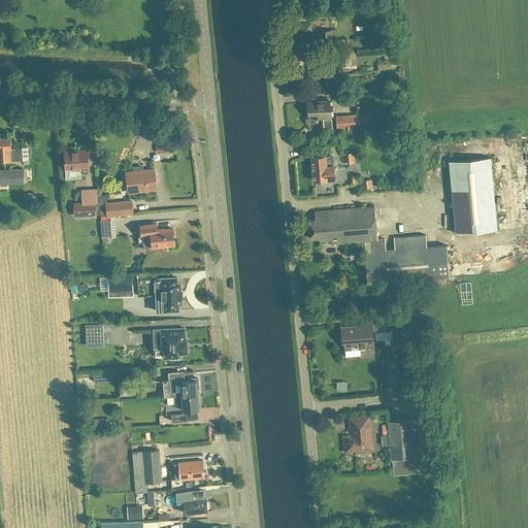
[(320,34),(314,35),(311,21),(291,24),(294,53),(301,52),(300,43),(314,42),(315,46),(321,45),(321,48),(340,45),(337,28),(319,30),(320,34)]
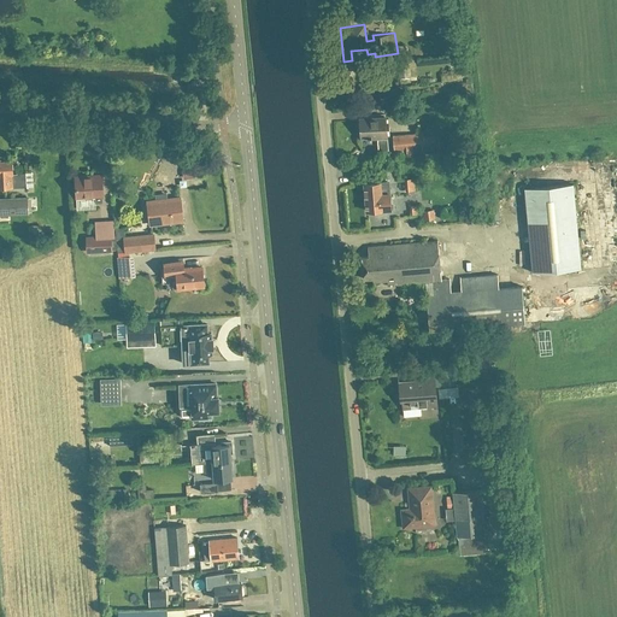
[(398,60),(399,78),(407,78),(406,60),(398,60)]
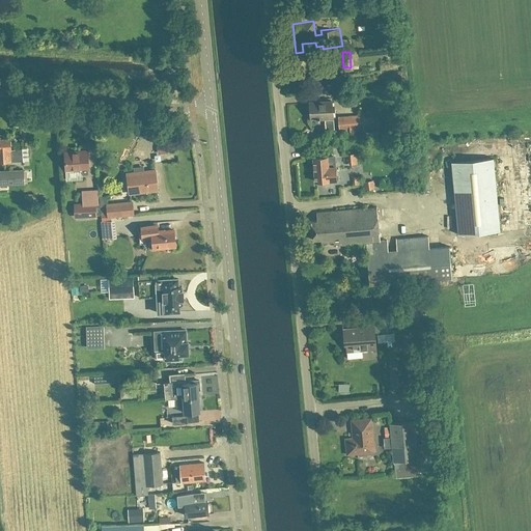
[(316,119),(333,118),(332,100),(308,102),(309,119),(316,119)]
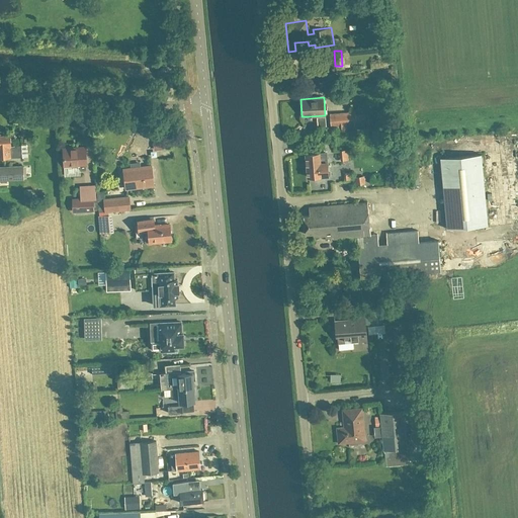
[(364,114),(356,114),(355,111),(330,113),(331,126),(334,126),(334,131),(340,130),(340,132),(349,132),(349,130),(365,128),(365,124),(364,114)]
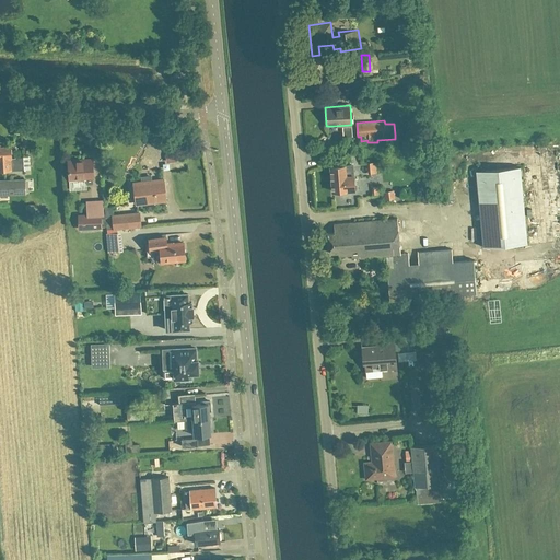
[(174,141),(189,139),(188,130),(173,132),(174,141)]
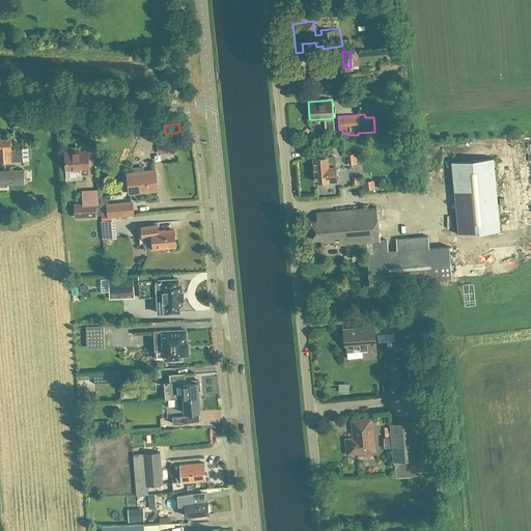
[(29,148),(22,148),(15,148),(15,149),(11,150),(10,139),(0,139),(0,162),(23,161),(23,165),(30,165),(29,148)]
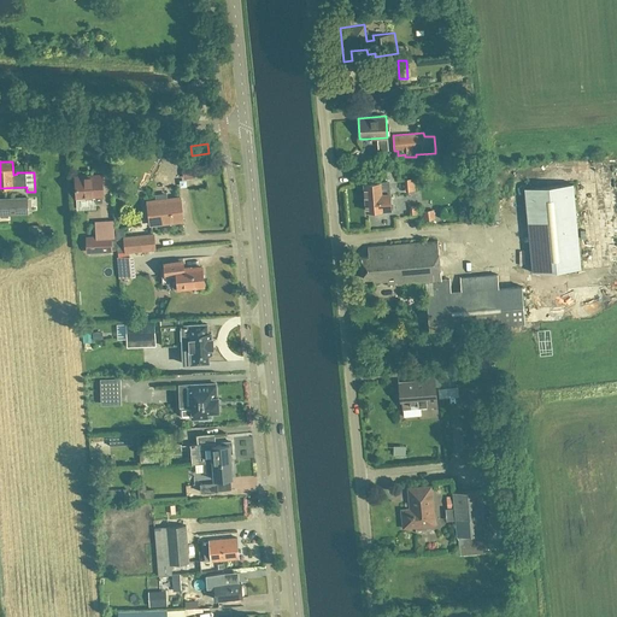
[(90,197),(95,195),(95,203),(103,203),(103,195),(103,175),(76,176),(77,198),(90,198),(90,197)]
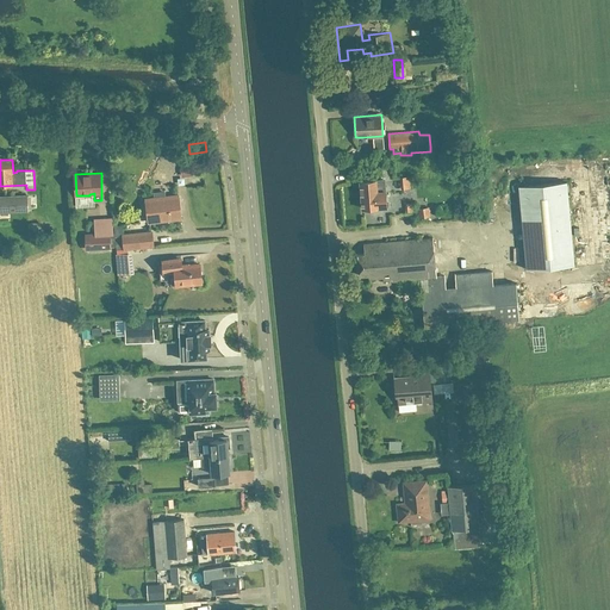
[(404,188),(414,188),(414,176),(404,176),(404,188)]
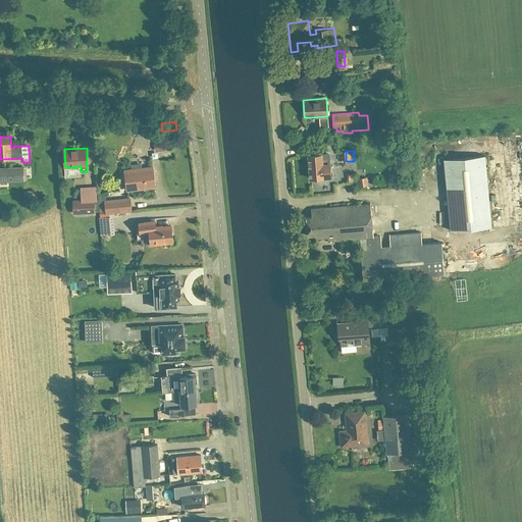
[(321,179),(332,179),(330,156),(323,156),(310,156),(311,172),(311,179),(321,179)]
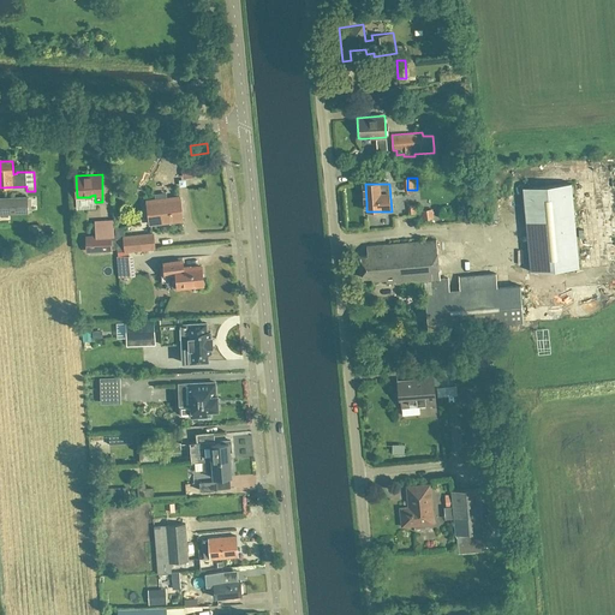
[(572,184),(524,187),(531,272),(579,268),(572,184)]
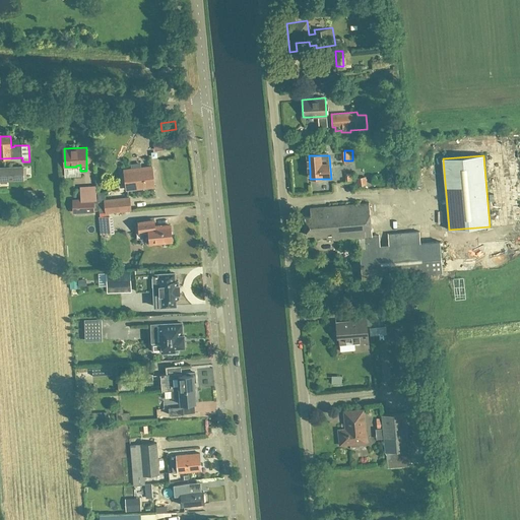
[(127,190),(154,186),(152,167),(124,170),(127,190)]
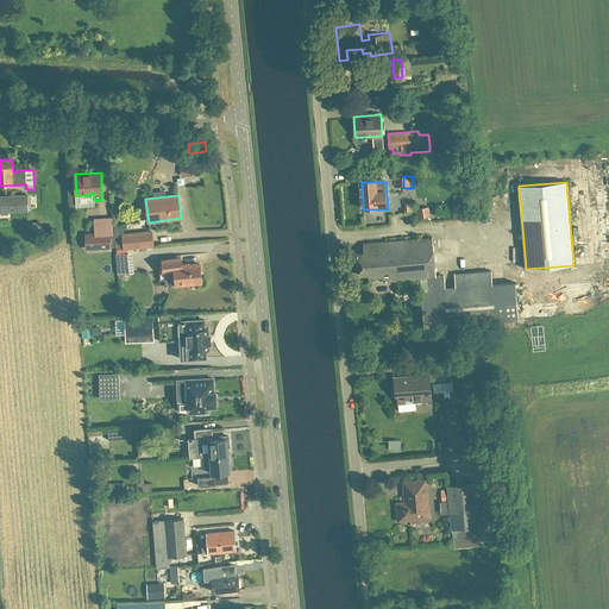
[(0,196),(0,221),(10,223),(10,211),(8,196),(0,196)]
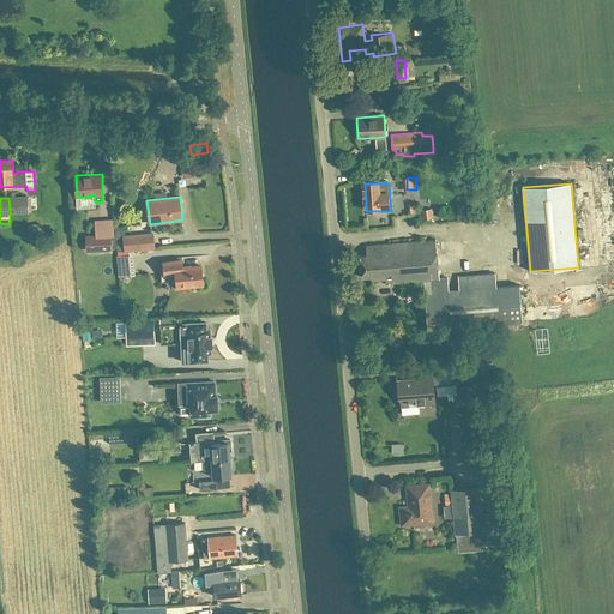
[(435,218),(435,209),(423,209),(425,220),(435,218)]
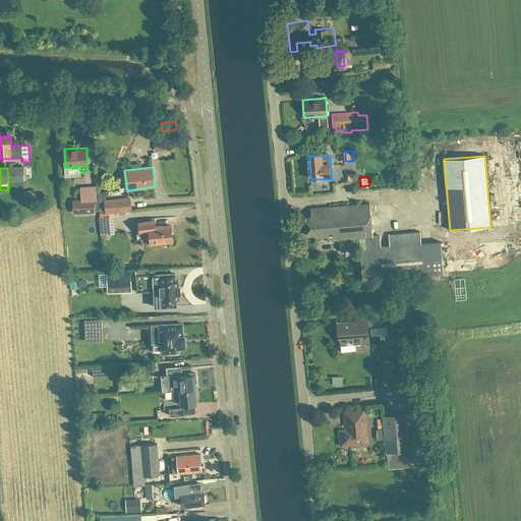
[(120,218),(119,212),(131,210),(129,197),(106,200),(104,192),(98,193),(100,214),(106,213),(106,215),(102,216),(103,220),(106,219),(106,220),(120,218)]
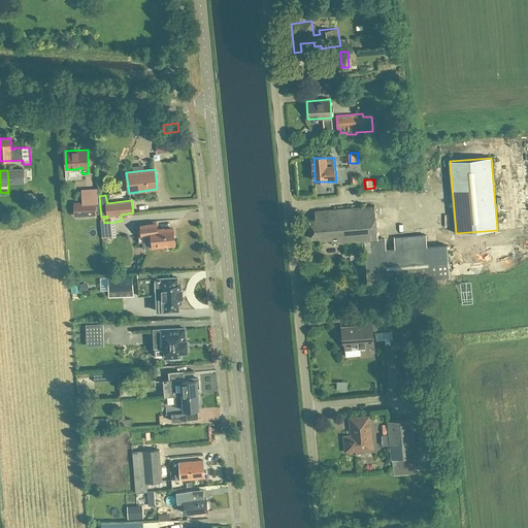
[(96,215),(95,202),(74,203),(75,216),(96,215)]
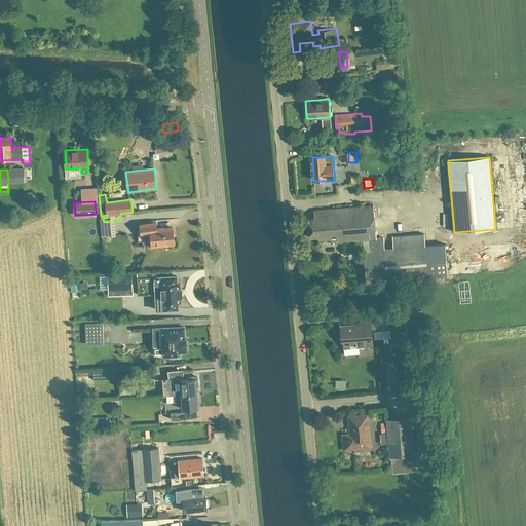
[(445,243),(425,246),(424,233),(392,236),(393,249),(384,250),(383,237),(376,238),(373,205),(313,211),(314,218),(308,219),(310,237),(318,236),(318,239),(331,238),(331,241),(337,240),(337,242),(363,240),(366,283),(448,275),(445,243)]
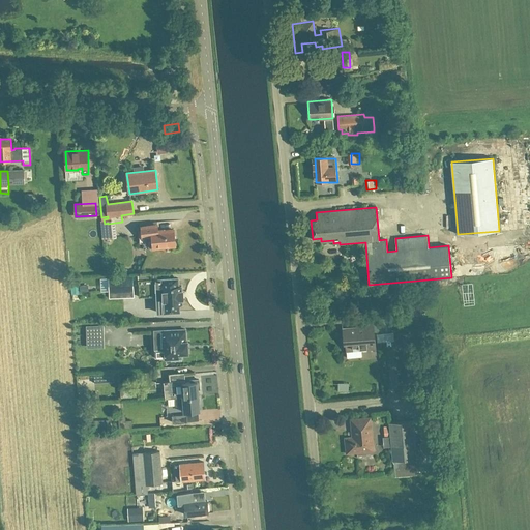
[(153,248),(175,245),(174,230),(153,232),(152,226),(141,227),(142,237),(152,236),(153,248)]
